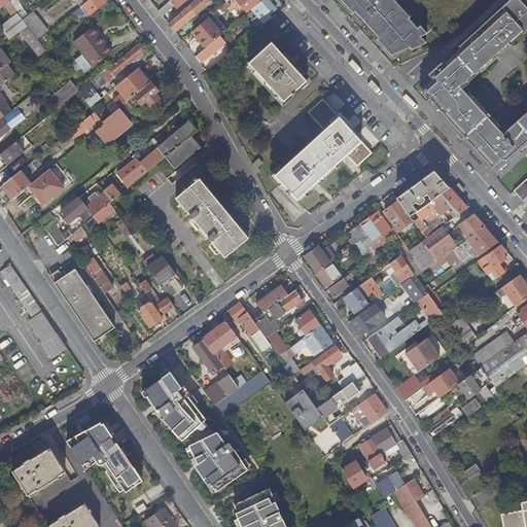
[(18,0),(11,0),(10,2),(18,13),(22,20),(30,13),(18,0)]
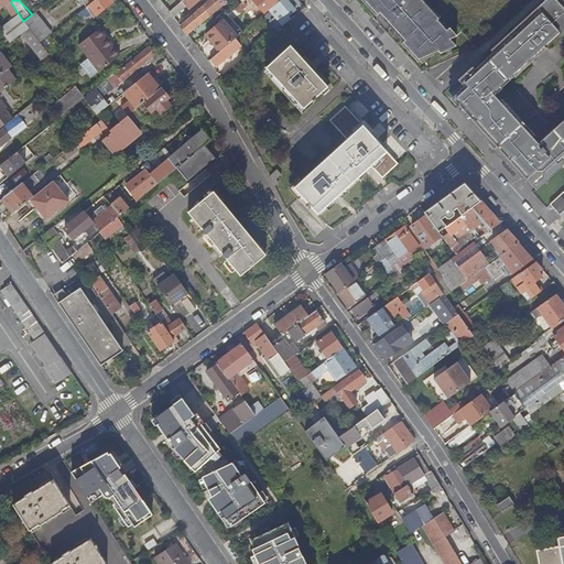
[(85,25),(117,0),(94,0),(88,4),(86,7),(85,7),(90,14),(83,21),(85,25)]
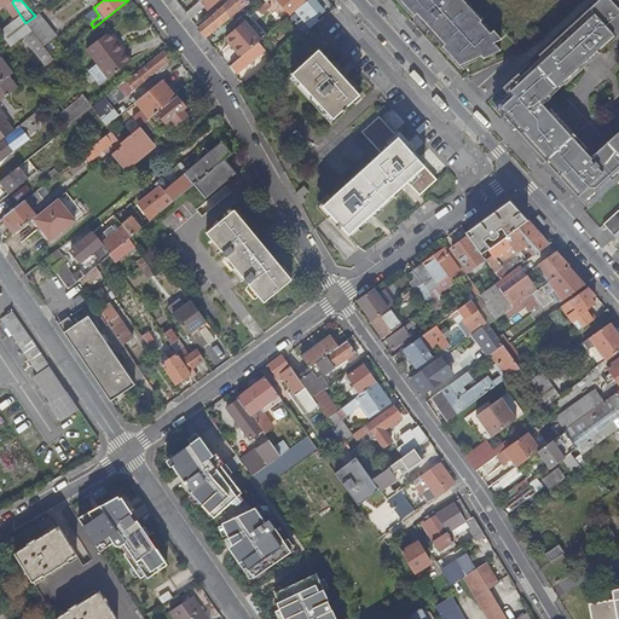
[(175,0),(186,13),(198,3),(201,0),(175,0)]
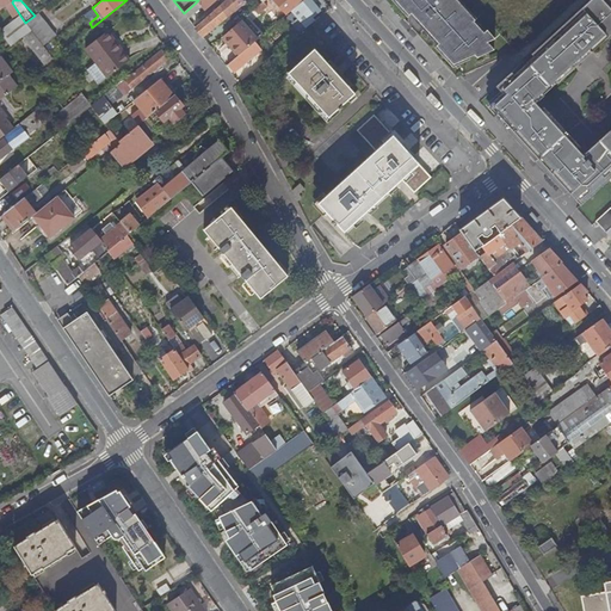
[(226,0),(222,4),(196,28),(203,37),(246,1),(244,0),(226,0)]
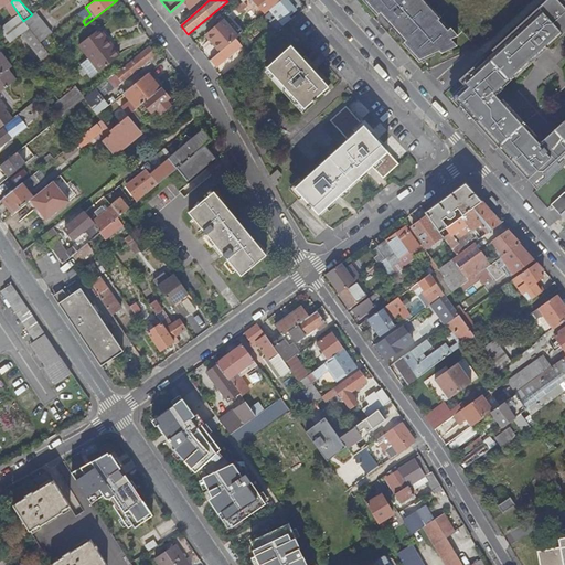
[(183,0),(181,2),(187,8),(190,11),(202,0),(205,3),(209,0),(183,0)]
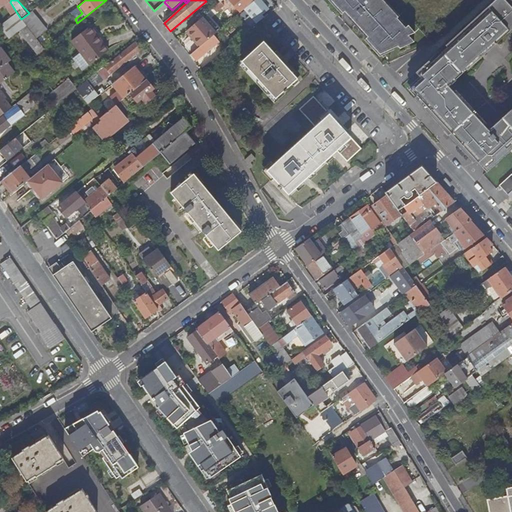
[(230,8),(234,4),(241,13),(251,4),(255,0),(227,0),(225,2),(230,8)]
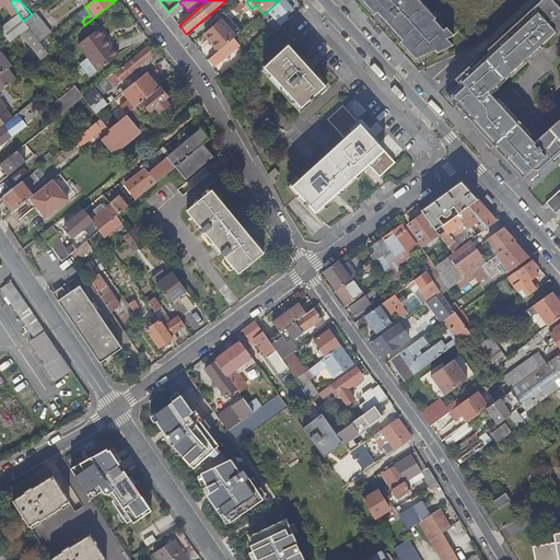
[(279,0),(275,4),(278,8),(273,11),(279,16),(283,13),(287,16),(293,11),(293,10),(300,3),(295,0),(279,0)]
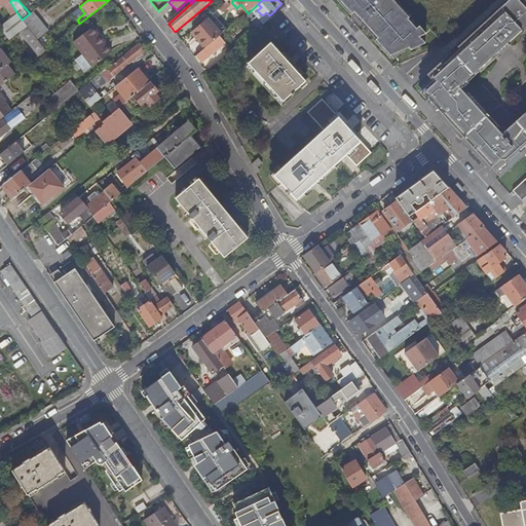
[(343,0),(351,8),(353,5),(369,23),(366,26),(378,39),(376,40),(391,57),(410,48),(412,50),(425,43),(420,37),(426,34),(420,27),(418,28),(409,19),(411,16),(395,0),(343,0)]
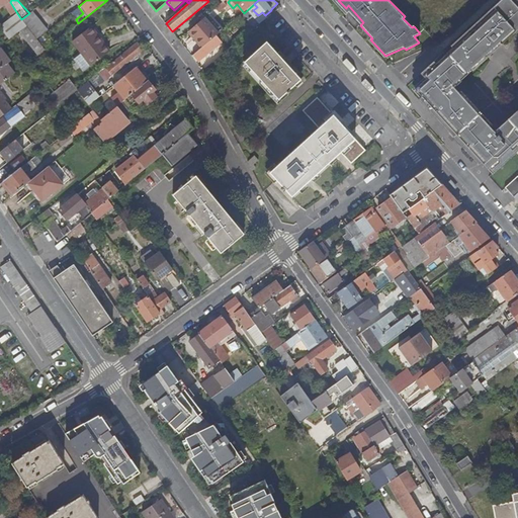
[(499,42),(517,24),(517,0),(507,0),(448,57),(450,58),(438,69),(433,63),(421,74),(426,80),(415,90),(456,136),(478,115),(453,89),(461,82),(458,79),(488,53),(490,55),(501,45),(499,42)]
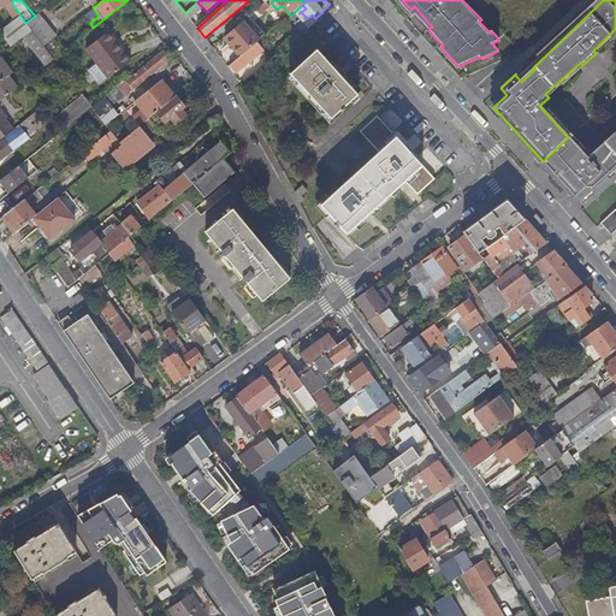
[(197,3),(185,13),(190,19),(203,9),(197,3)]
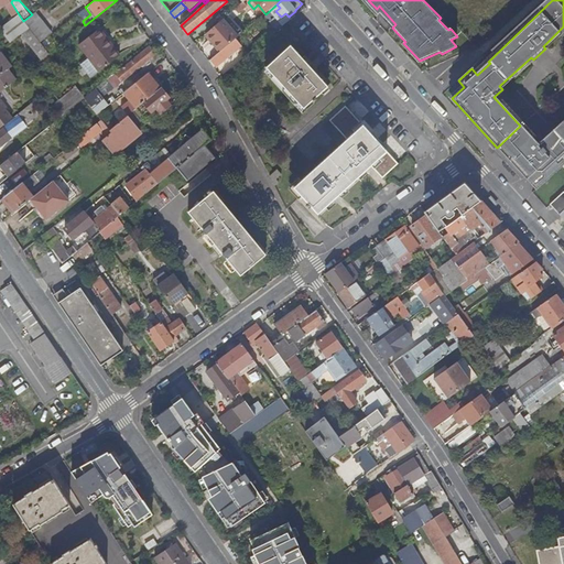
[(243,2),(235,10),(238,14),(247,7),(243,2)]
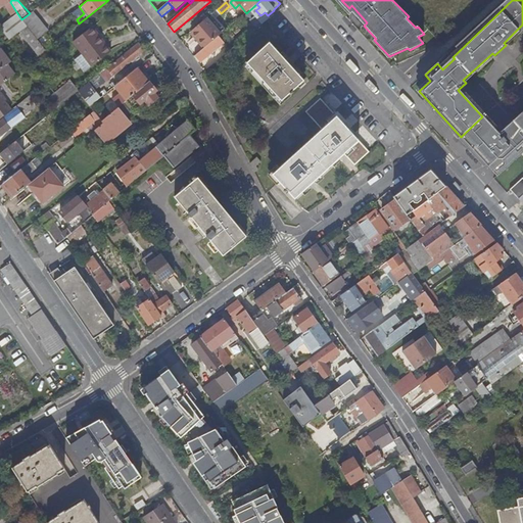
[(21,19),(38,40),(47,32),(32,11),(30,13),(21,19)]
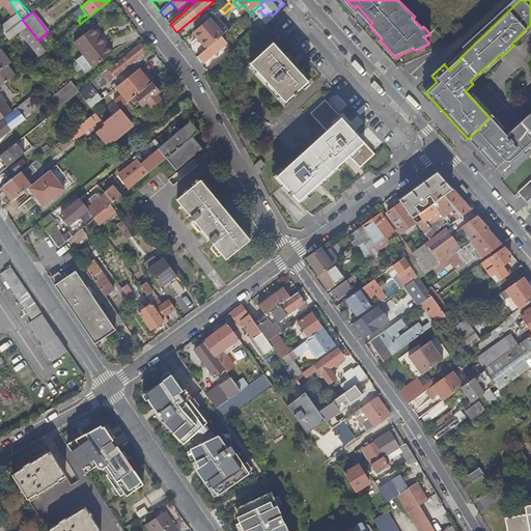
[(18,14),(0,26),(0,27),(7,36),(9,34),(12,37),(20,32),(38,56),(46,51),(38,40),(22,20),(18,14)]
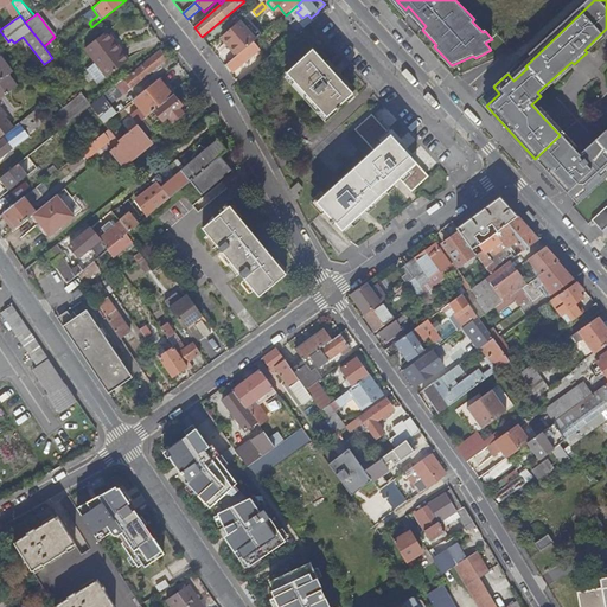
[(222,37),(238,55),(254,42),(256,39),(240,21),(222,37)]
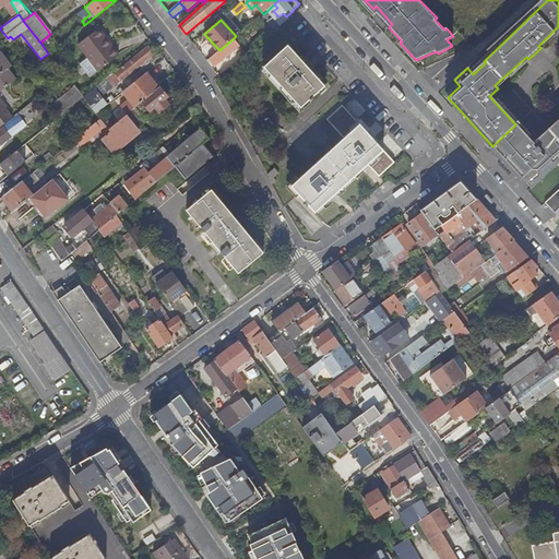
[(85,56),(97,71),(118,56),(97,28),(78,45),(85,56)]
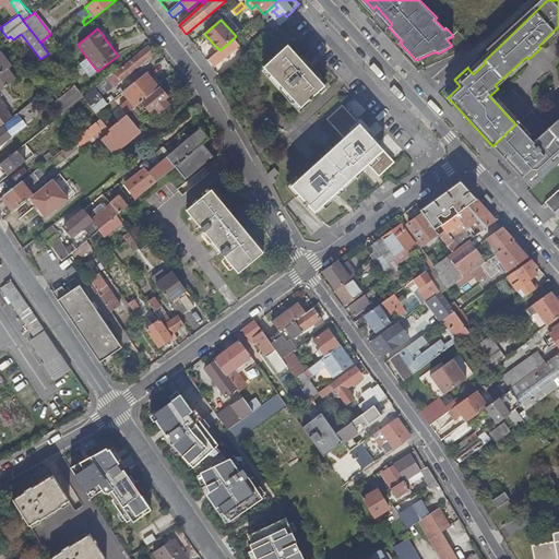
[(219,50),(209,60),(214,68),(225,59),(234,51),(239,46),(239,45),(234,38),(219,50)]
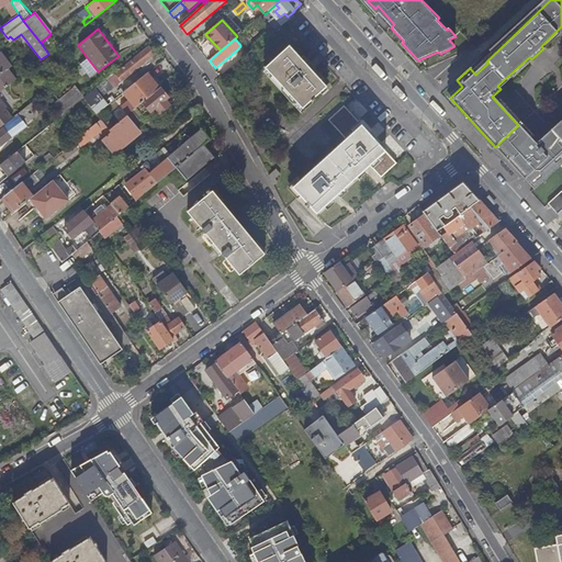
[(246,41),(240,45),(240,46),(245,52),(247,54),(253,49),(246,41)]
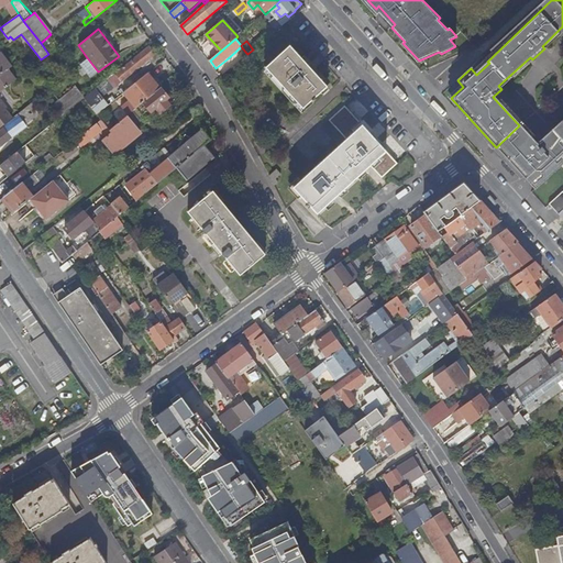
[(114,74),(114,73),(84,98),(91,110),(96,114),(108,106),(101,98),(141,66),(143,69),(151,63),(148,61),(155,55),(148,47),(114,74)]
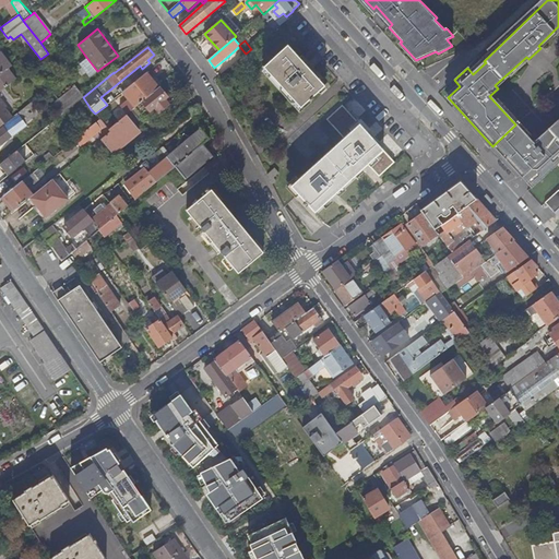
[(264,68),(301,108),(310,100),(311,102),(314,99),(313,98),(325,86),(288,47),(264,68)]
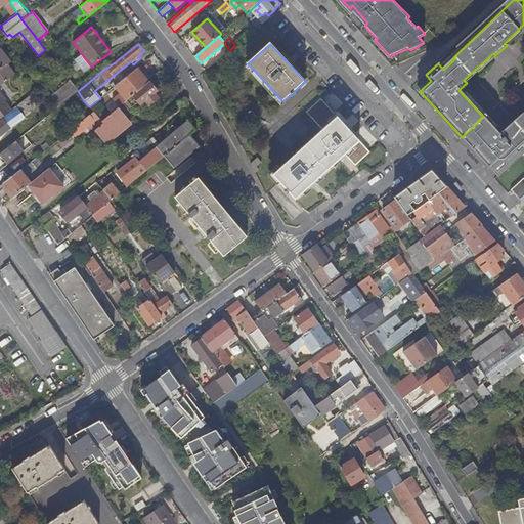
[(219,48),(211,55),(217,62),(225,55),(219,48)]
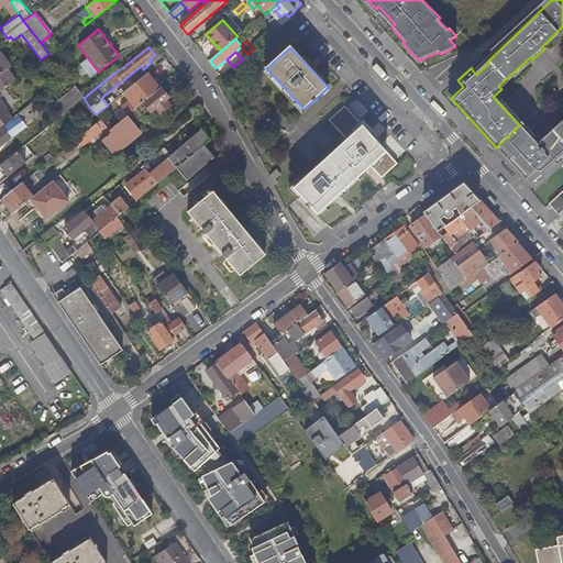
[(0,91),(14,80),(7,69),(10,66),(0,53),(0,91)]
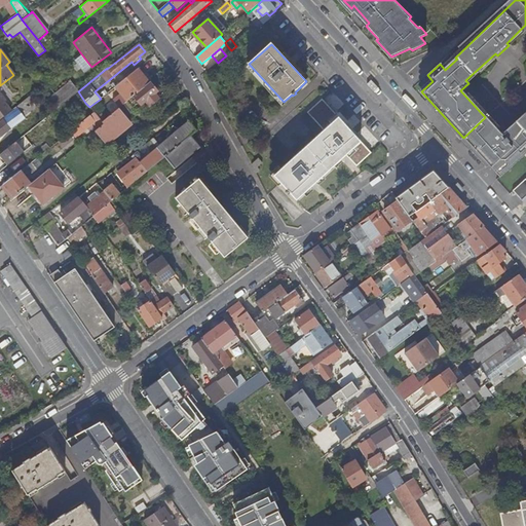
[(83,73),(91,67),(80,52),(72,59),(83,73)]
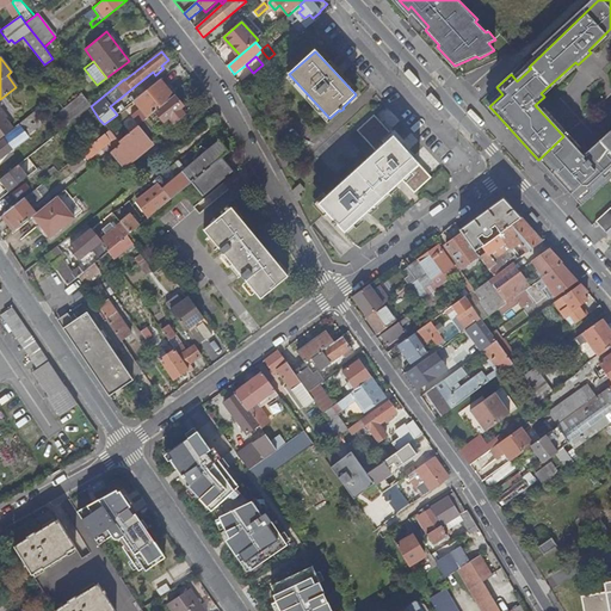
[(147,118),(173,97),(160,80),(134,100),(140,109),(131,115),(140,125),(144,121),(147,118)]
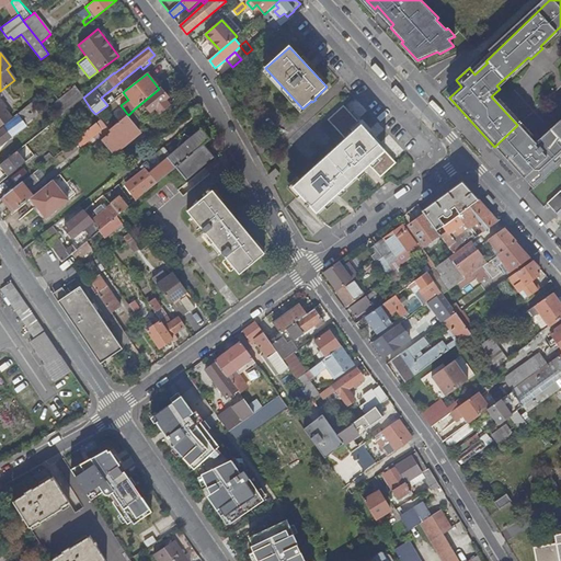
[(73,87),(58,100),(67,111),(83,98),(73,87)]
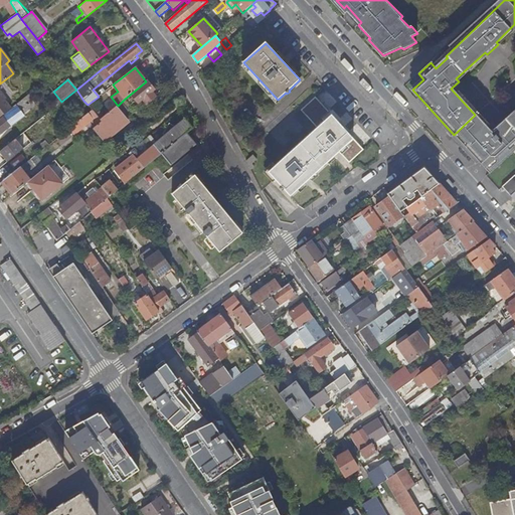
[(154,91),(146,81),(124,100),(130,106),(136,101),(139,104),(143,101),(146,105),(155,97),(152,93),(154,91)]
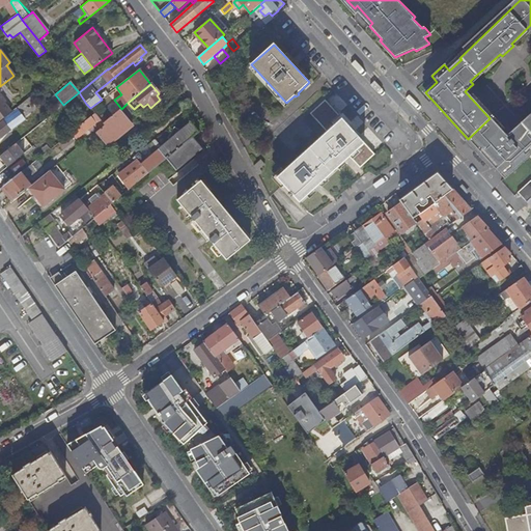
[(0,120),(11,112),(4,103),(5,102),(0,94),(0,120)]
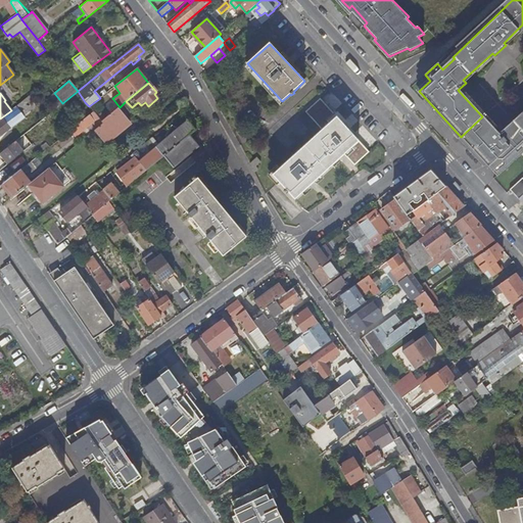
[(62,103),(54,93),(48,98),(56,108),(62,103)]
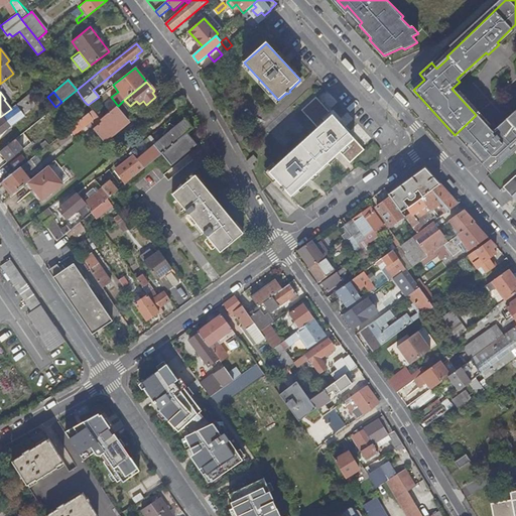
[(365,150),(316,97),(301,111),(317,128),(269,172),(282,187),(280,188),(283,191),(285,189),(291,197),(340,152),(350,163),(365,150)]
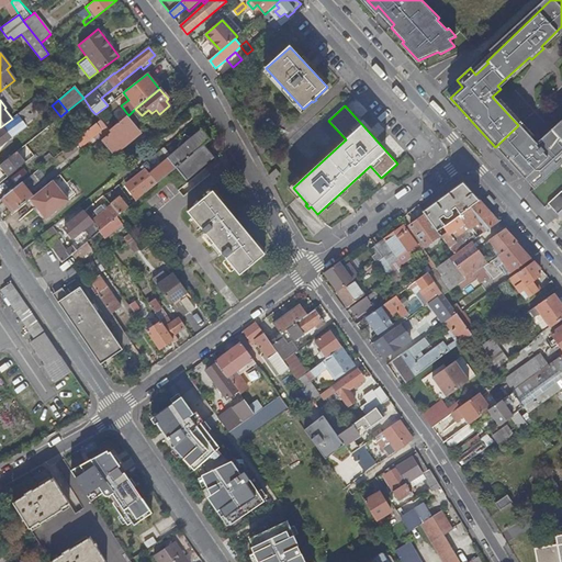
[(134,127),(142,122),(133,111),(128,115),(126,116),(134,127)]
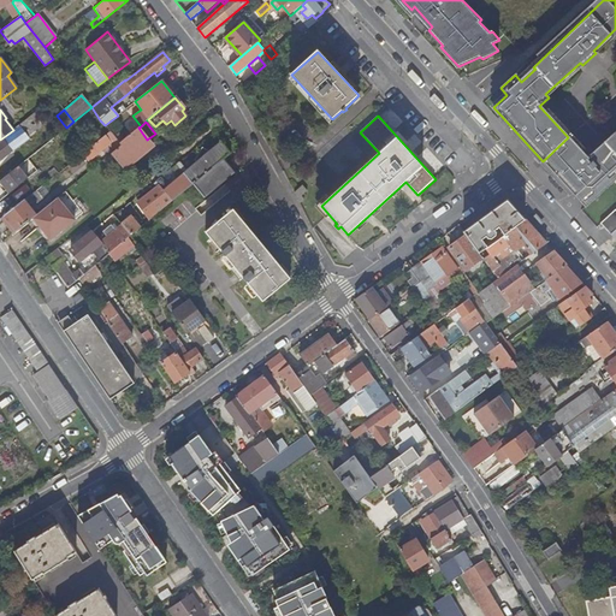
[(0,159),(28,138),(18,128),(0,142),(0,159)]
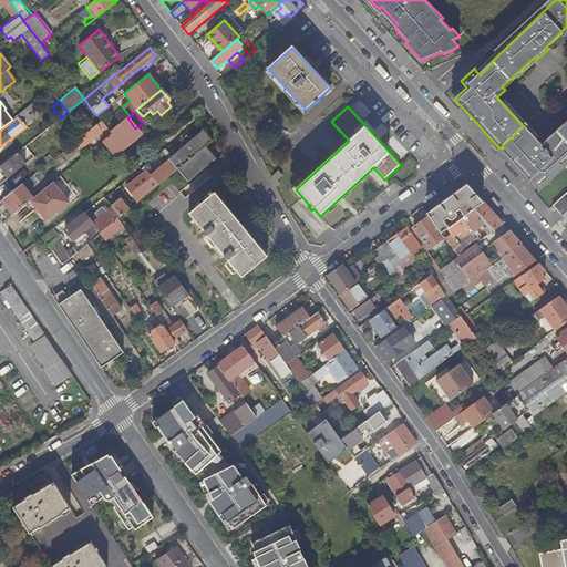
[(127,117),(110,132),(111,134),(102,142),(114,156),(141,134),(135,129),(127,117)]
